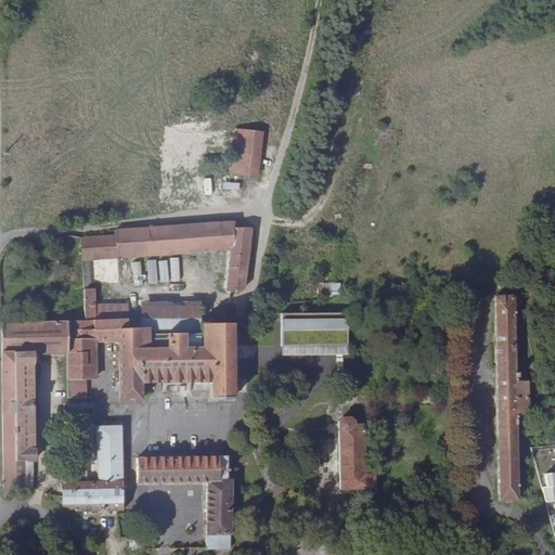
[(232,175),(258,178),(263,133),(237,130),(232,175)]
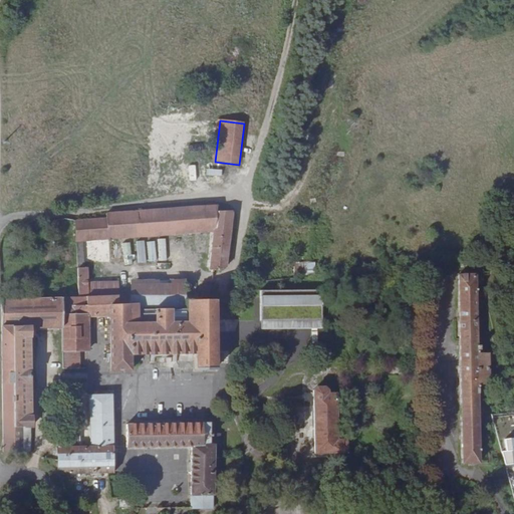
[(109,220),(78,222),(80,241),(215,231),(211,270),(213,269),(228,267),(234,211),(218,212),(218,207),(108,216),(109,220)]
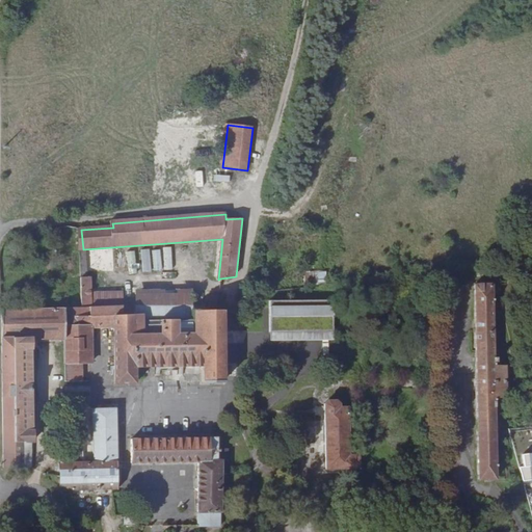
[(127,251),(128,273),(175,270),(174,247),(139,249),(139,250),(127,251)]
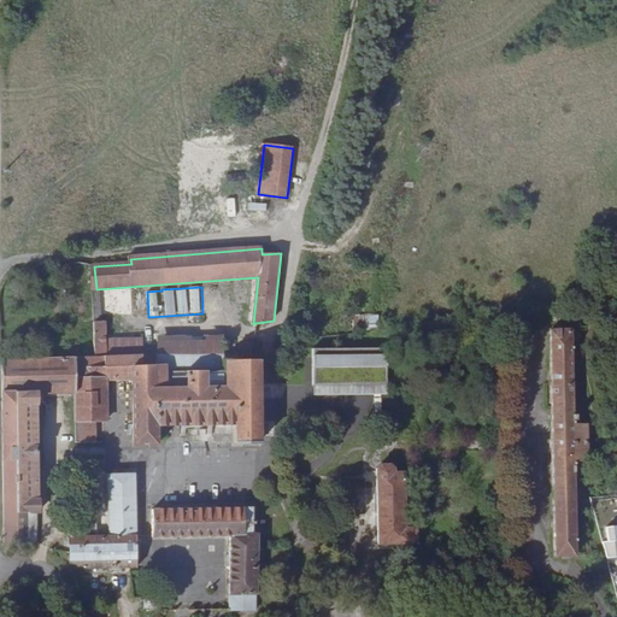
[(360,316),(364,329),(377,327),(375,313),(360,316)]
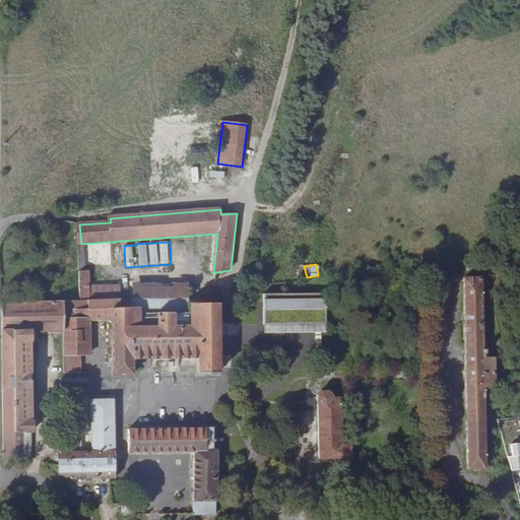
[(81,272),(82,302),(90,302),(89,272),(81,272)]
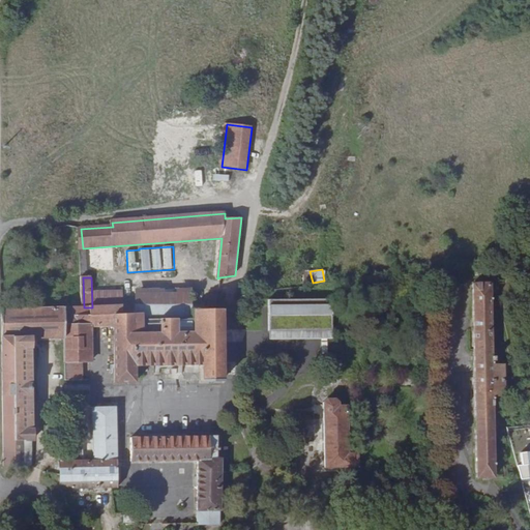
[(492,356),(491,286),(474,286),(478,477),(495,477),(493,408),(495,408),(495,401),(493,401),(493,392),(497,392),(497,371),(493,371),(492,362),(495,362),(495,356),(492,356)]
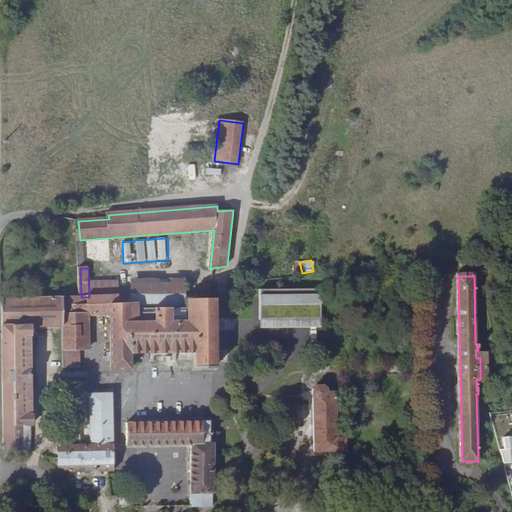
[(138,309),(184,307),(184,283),(134,284),(134,304),(138,304),(138,309)]
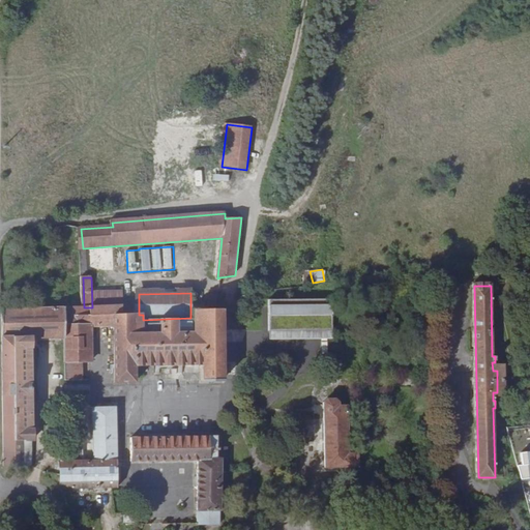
[(266,296),(263,297),(252,322),(258,323),(266,324),(266,296)]
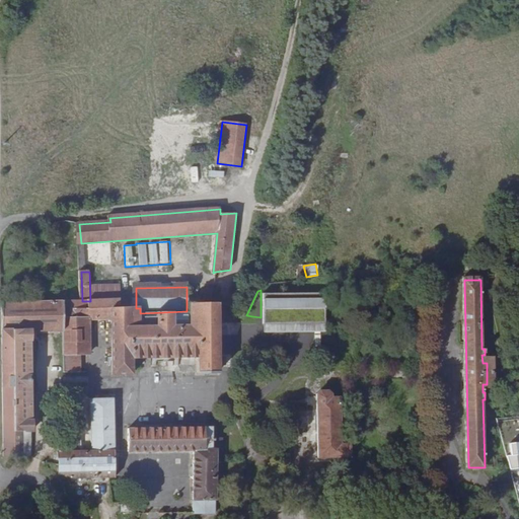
[(323,291),(261,290),(261,317),(323,317),(323,291)]
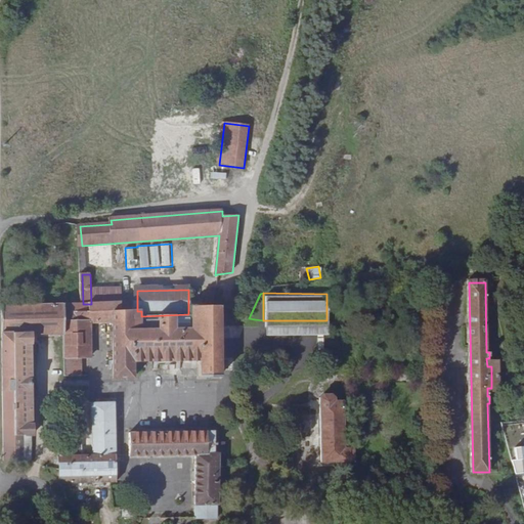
[(135,302),(123,303),(123,311),(135,311),(135,302)]
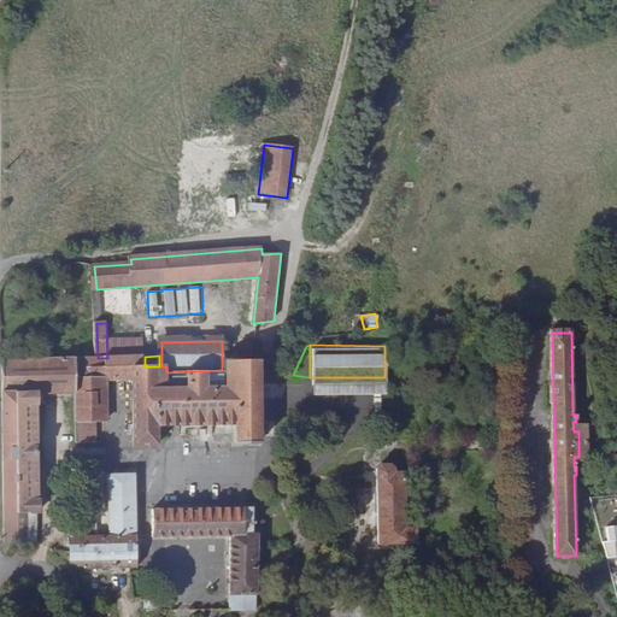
[(6,360),(9,544),(35,544),(40,539),(41,538),(41,500),(40,500),(39,405),(41,405),(41,393),(77,393),(78,445),(98,445),(98,423),(109,423),(109,382),(135,381),(136,446),(160,446),(160,427),(236,425),(238,445),(262,444),(260,362),(251,362),(227,362),(227,370),(222,370),(166,372),(166,366),(162,366),(159,366),(145,366),(145,357),(134,357),(107,358),(98,358),(6,360)]
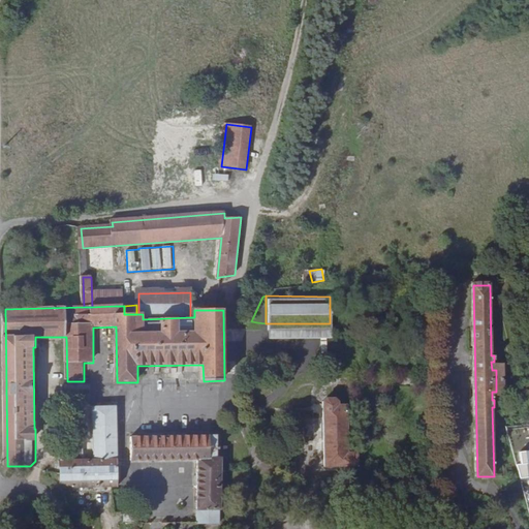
[(119,488),(118,416),(95,417),(96,461),(72,461),(71,448),(84,448),(83,398),(69,398),(69,448),(63,448),(64,489),(114,488),(119,488)]
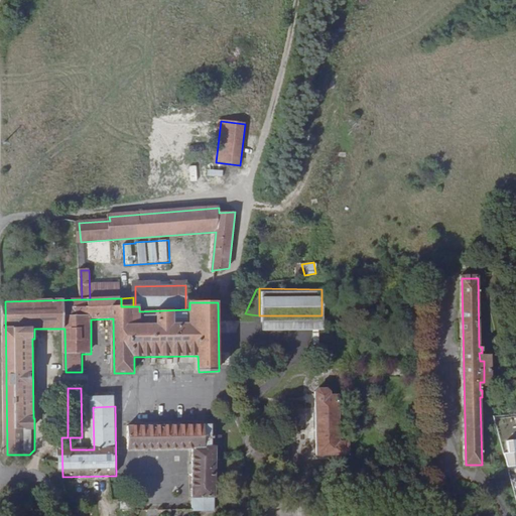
[(318,456),(351,455),(351,441),(342,441),(341,396),(333,396),(333,392),(328,389),(321,389),(316,392),(318,456)]
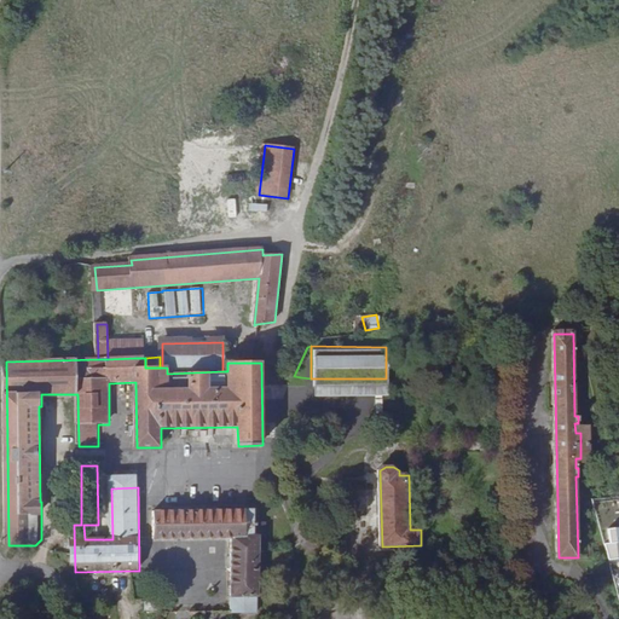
[(255,512),(156,513),(156,539),(233,539),(233,612),(259,612),(260,539),(267,539),(267,526),(255,526),(255,512)]
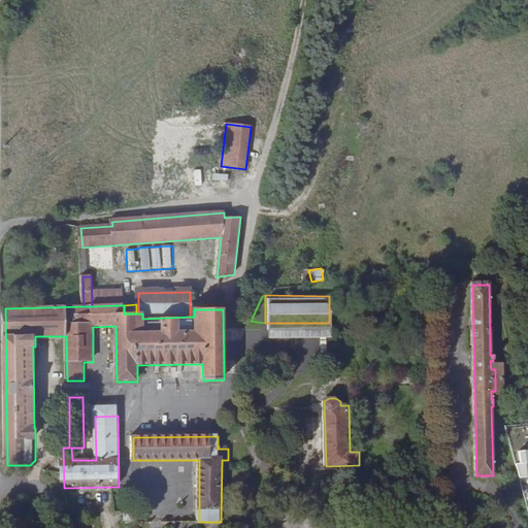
[(519,463),(515,463),(519,477),(527,476),(527,449),(518,451),(519,463)]
